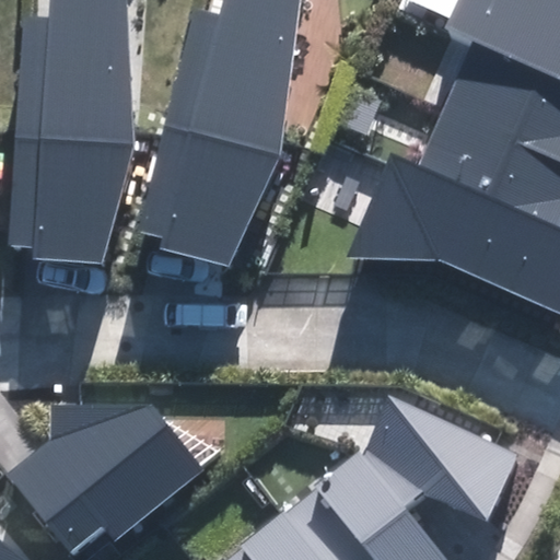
[(37,248),(36,263),(106,266),(139,147),(126,0),(51,0),(51,19),(23,18),(12,248),(37,248)]
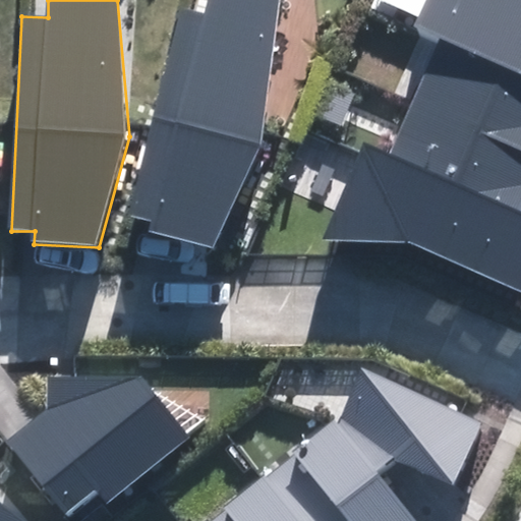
[(153,221),(150,233),(213,248),(264,145),(278,0),(209,0),(206,13),(180,7),(129,216),(153,221)]
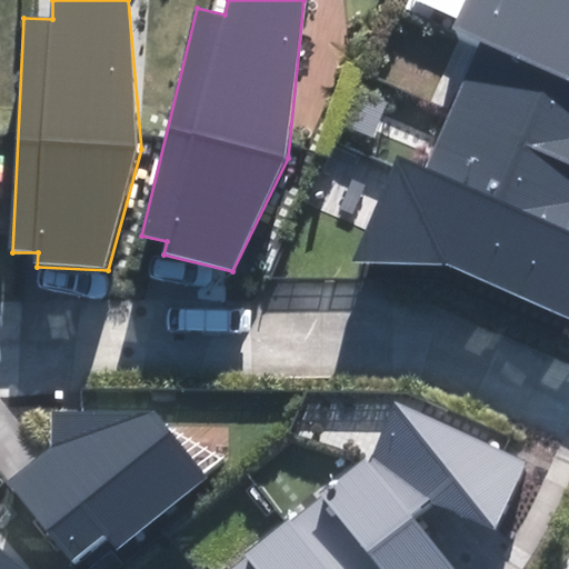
[(440,262),(568,317),(568,0),(411,0),(457,20),(453,27),(483,39),(427,169),(400,157),(356,258),(440,262)]
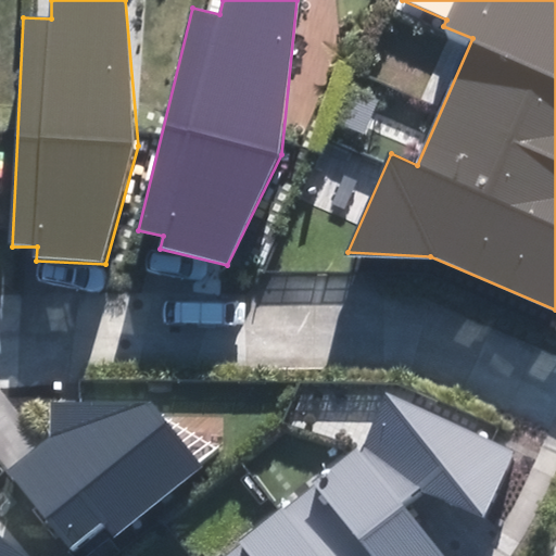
[(444,555),(401,501),(416,489),(484,518),(513,451),(387,392),(374,437),(223,555),(371,555),(373,555),(374,555),(444,555)]
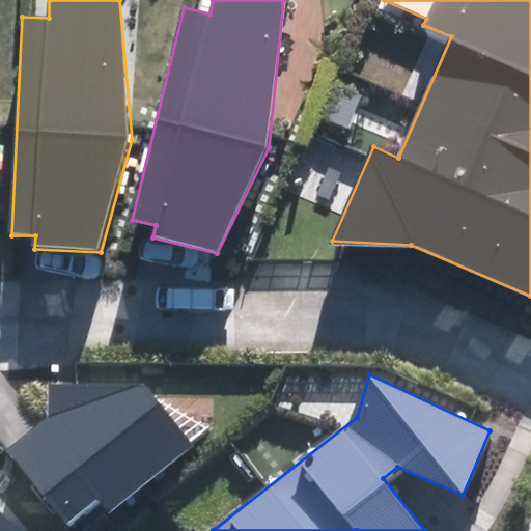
[(4,448),(66,522),(94,500),(109,513),(194,446),(146,382),(45,384),(47,418),(4,448)]
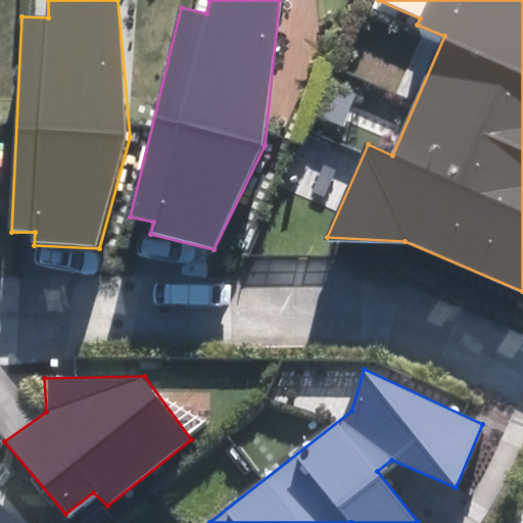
[(0,522),(22,522),(0,505),(0,522)]
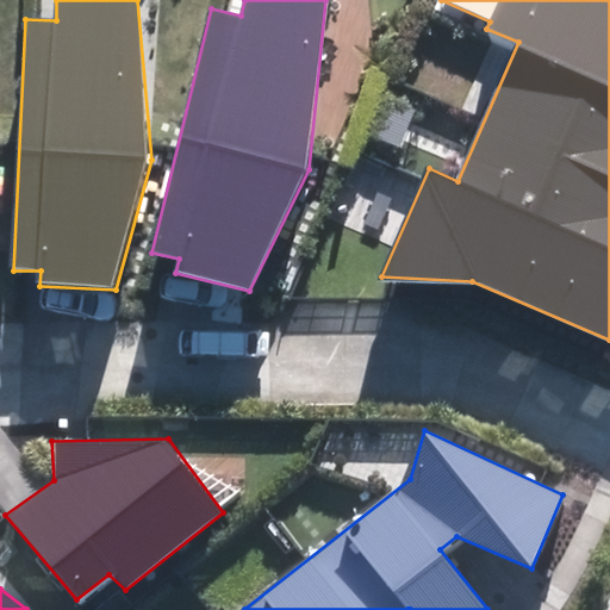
All buildings are outlined.
